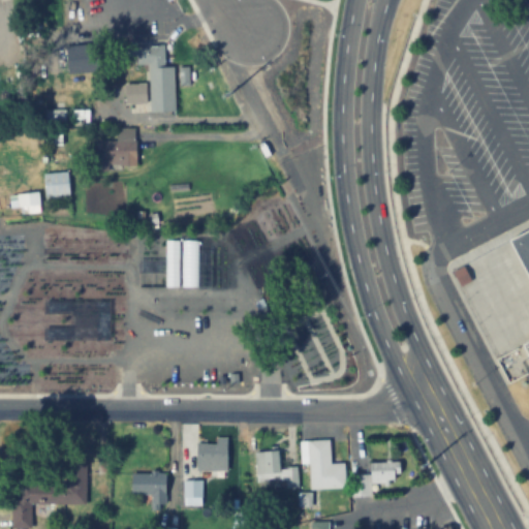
[(175,114),(149,114),(149,64),(136,64),(136,55),(127,55),(127,43),(163,42),(164,68),(174,68),(175,114)]
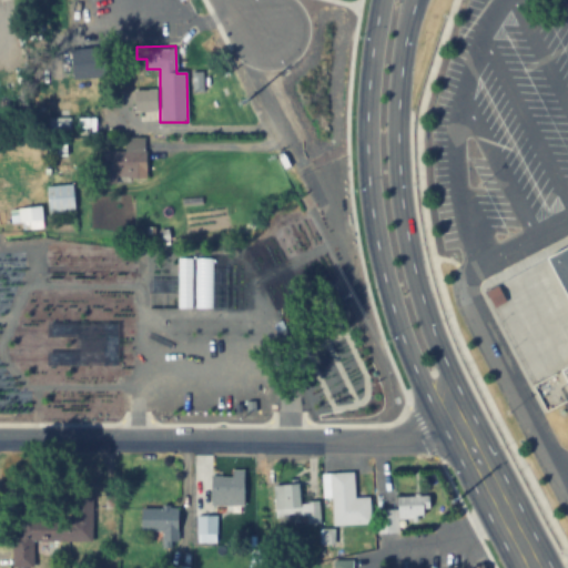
[(104,48),(70,50),(72,80),(108,77),(104,48)]
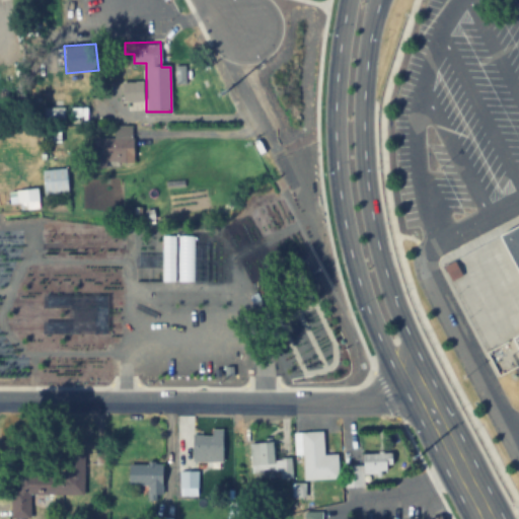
[(143,82),(122,82),(123,103),(144,102),(143,82)]
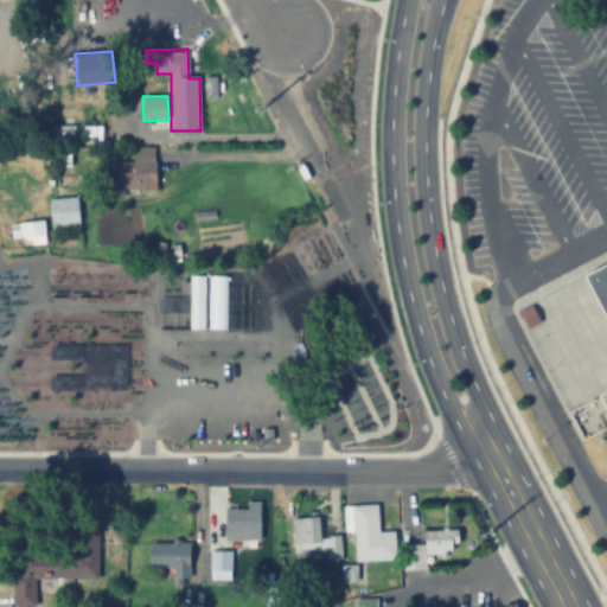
[(74,166),(71,127),(51,128),(53,167),(74,166)]
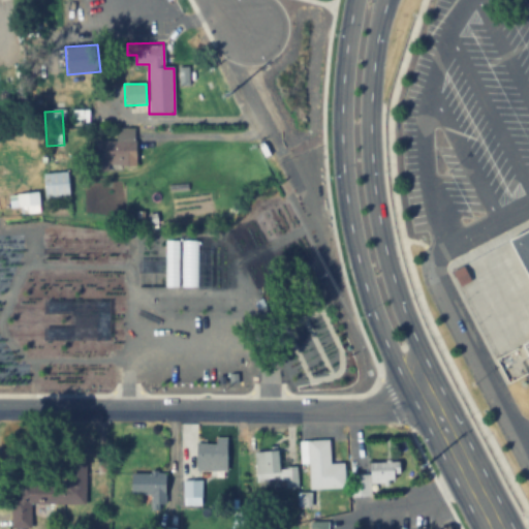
[(74,125),(88,125),(88,112),(74,112),(74,125)]
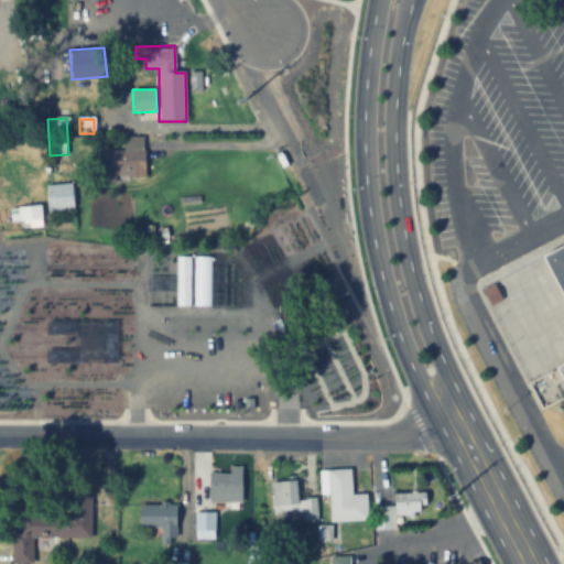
[(143,152),(143,175),(115,175),(115,184),(99,184),(99,158),(105,158),(105,152),(143,152)]
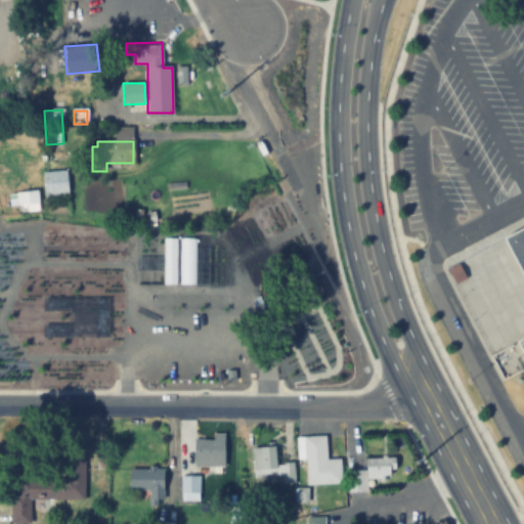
[(43,172),(44,193),(69,192),(68,171),(43,172)]
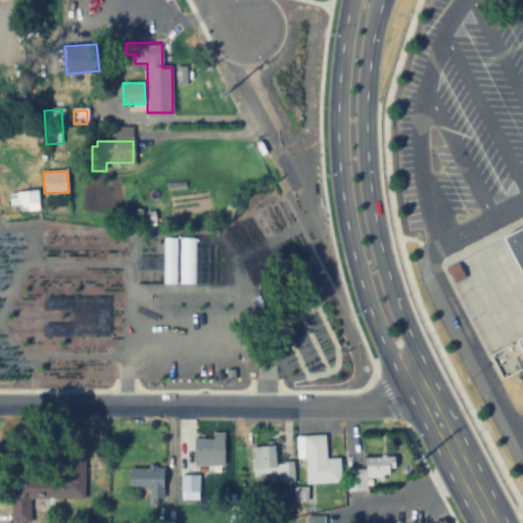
[(522,351),(516,339),(522,335),(522,277),(502,238),(522,226),(522,351)]
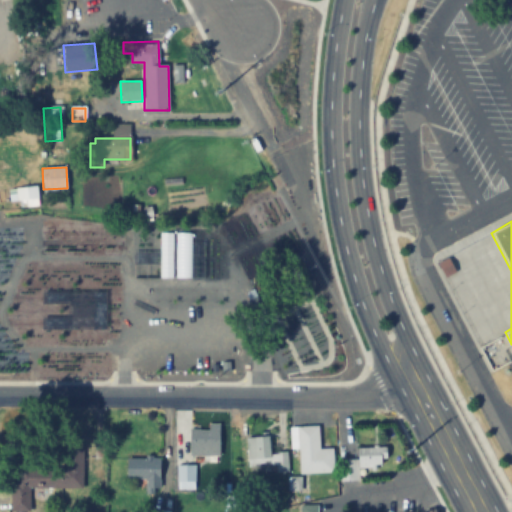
[(333,448),(334,471),(300,472),(298,426),(318,425),(318,449),(333,448)]
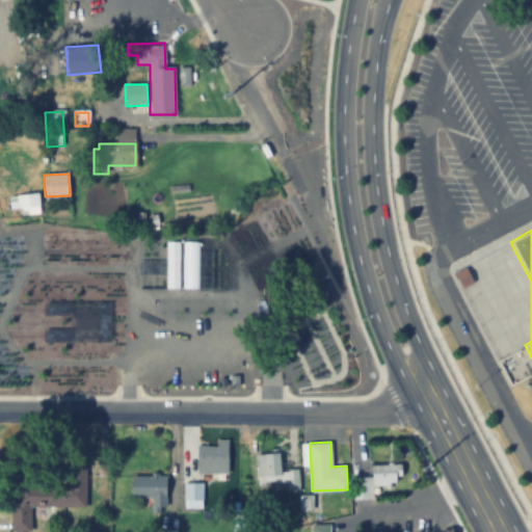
[(197,446),(233,446),(233,474),(197,473),(197,446)]
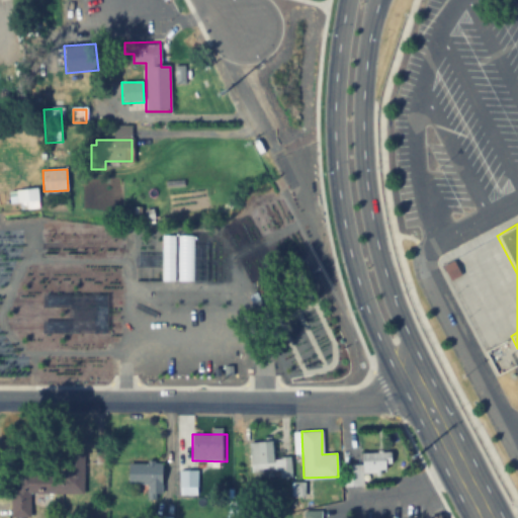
[(273,439),(274,461),(250,463),(248,441),(273,439)]
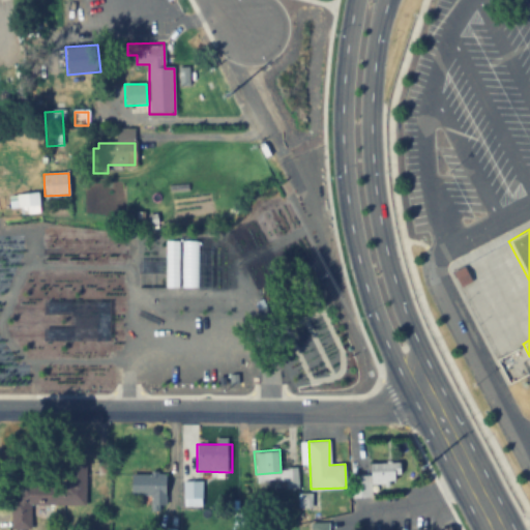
[(86,504),(66,504),(66,481),(66,452),(86,452),(86,504)]
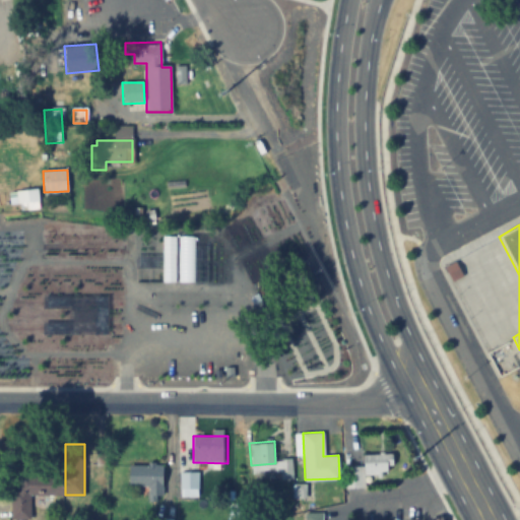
[(364,454),(392,453),(393,464),(387,464),(387,473),(365,474),(364,454)]
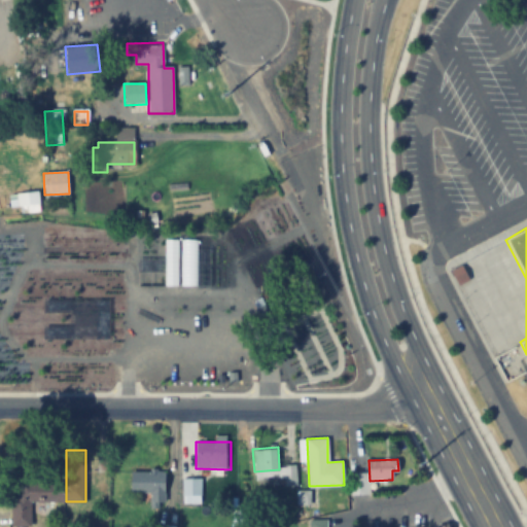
[(130,471),(167,471),(167,502),(148,502),(148,492),(130,492),(130,471)]
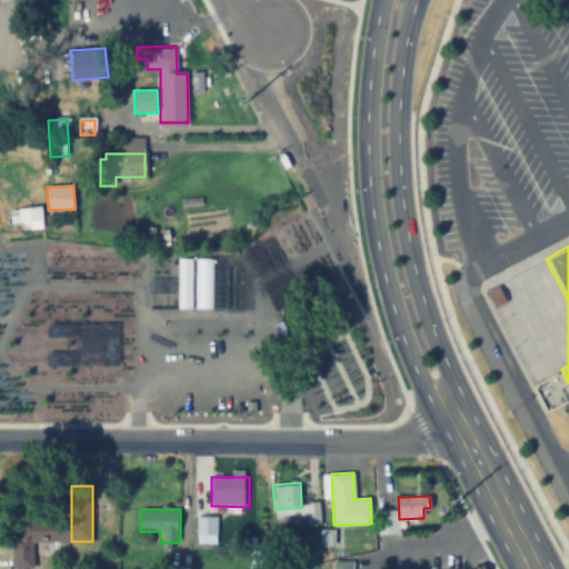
[(71,517),(71,541),(32,541),(32,568),(11,568),(11,517),(71,517)]
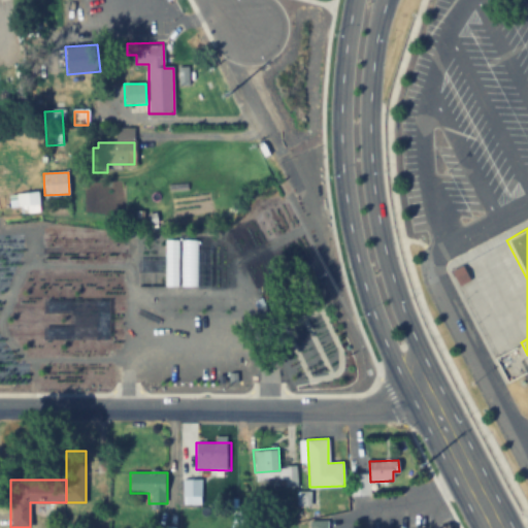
[(183,480),(183,496),(201,496),(201,480),(183,480)]
